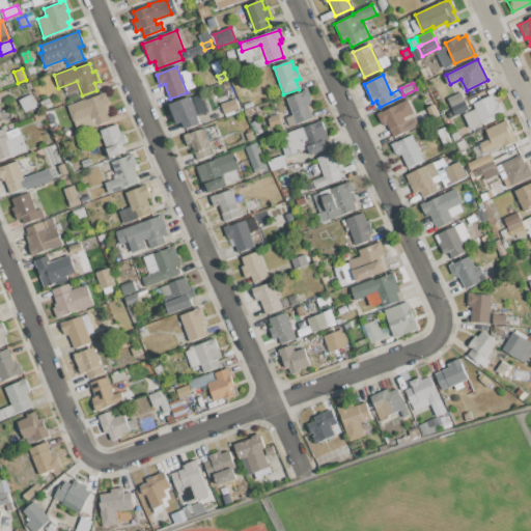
[(286,99),(302,93),(302,92),(307,90),(311,103),(307,104),(312,118),(288,127),(285,117),(291,115),(286,99)]
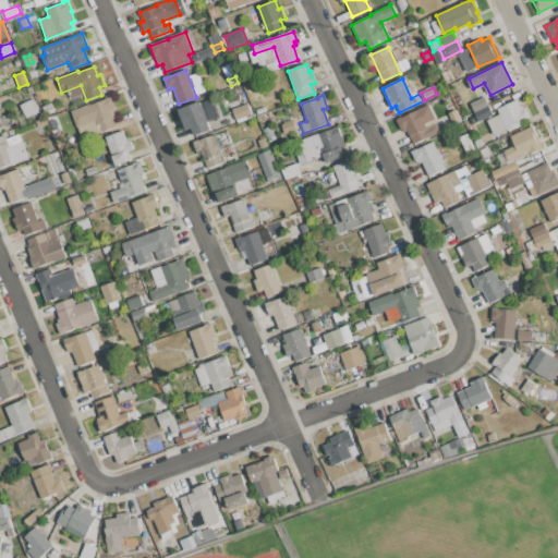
[(71,111),(91,105),(91,106),(111,97),(116,108),(113,109),(114,111),(112,112),(117,126),(101,133),(96,120),(77,126),(71,111)]
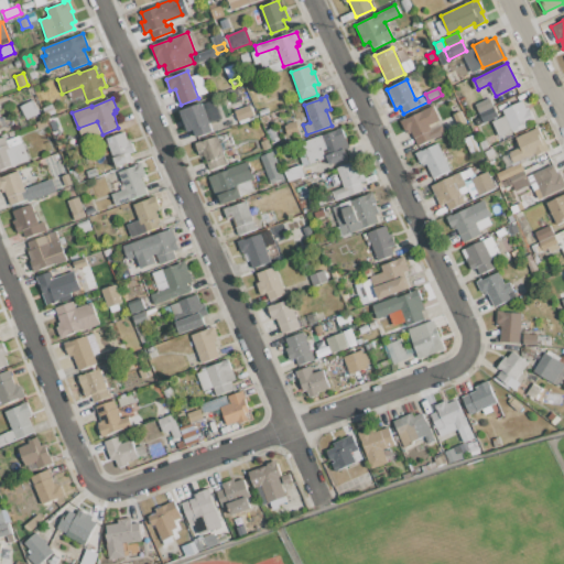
[(478,114),(475,106),(489,98),(492,107),(478,114)]
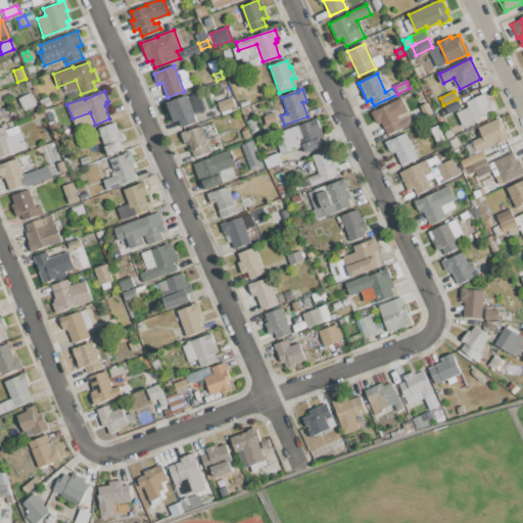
[(25,111),(18,99),(30,93),(36,105),(25,111)]
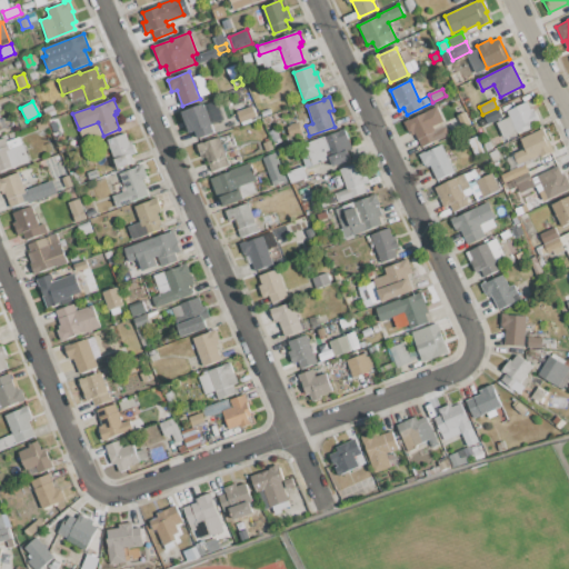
[(507,111),(526,102),(529,110),(532,109),(538,120),(532,122),(533,125),(517,132),(509,117),(507,111)]
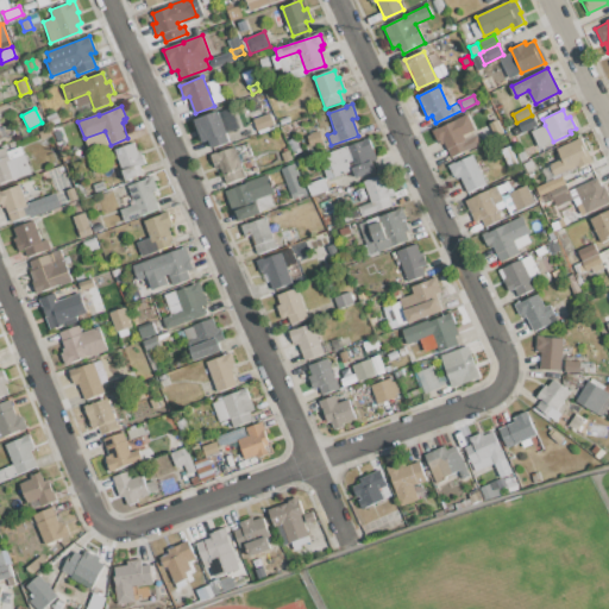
[(195,120),(219,112),(231,143),(213,149),(209,139),(203,142),(195,120)]
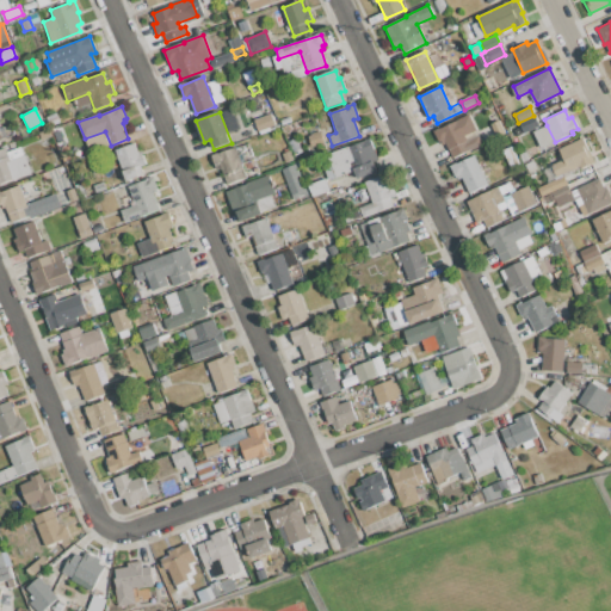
[(45,117),(56,113),(59,122),(49,125),(45,117)]
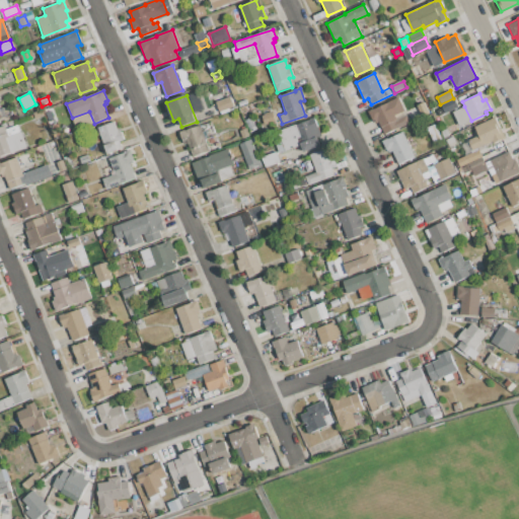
[(216,102),(230,97),(233,106),(219,112),(216,102)]
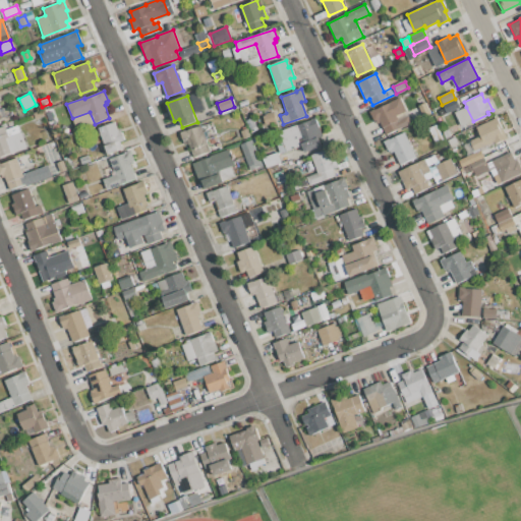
[(369,112),(399,98),(405,111),(396,115),(399,121),(408,117),(411,123),(386,134),(379,118),(373,120),(369,112)]
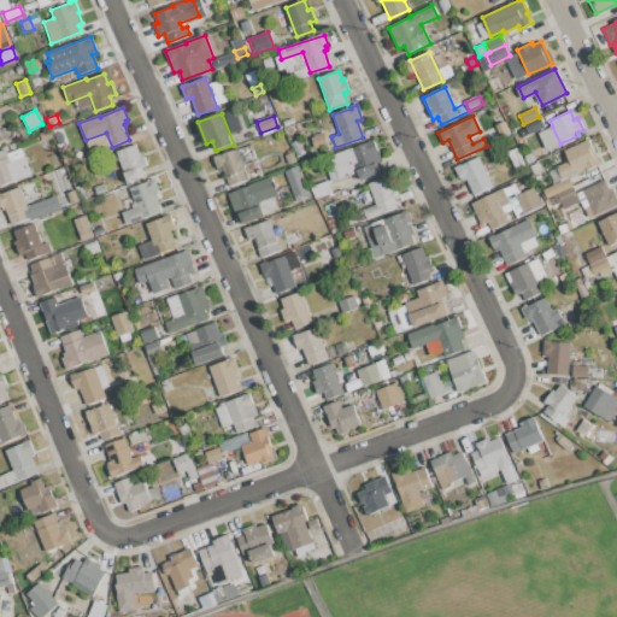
[(528,134),(523,124),(539,117),(544,127),(528,134)]
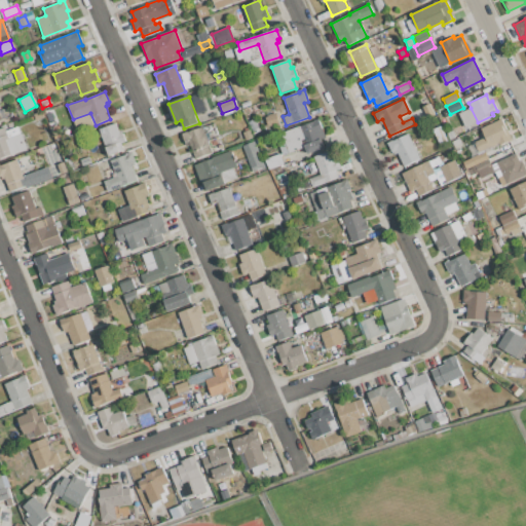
[(426,118),(421,108),(429,104),(435,114),(426,118)]
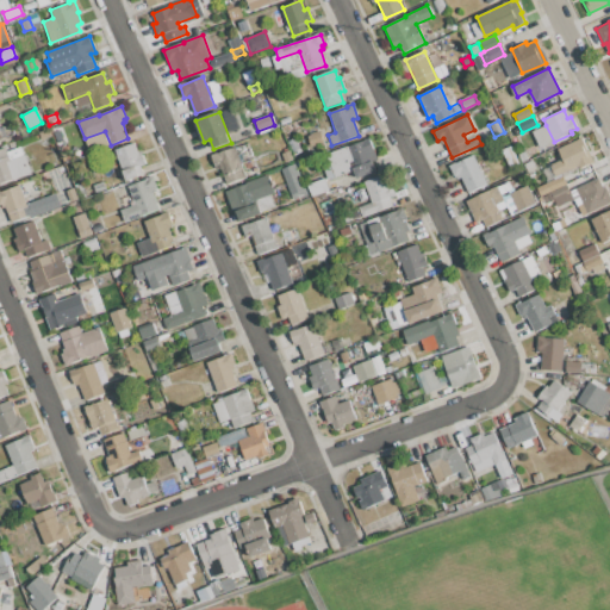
[(554,142),(537,149),(530,132),(546,125),(554,142)]
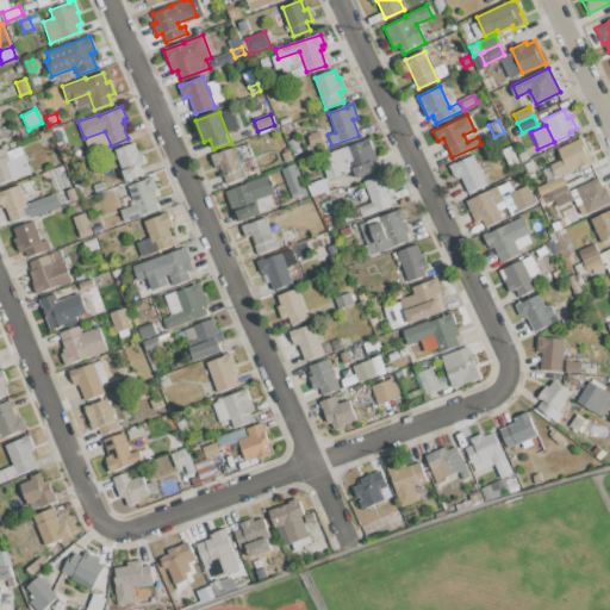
[(307,135),(319,131),(324,143),(311,148),(307,135)]
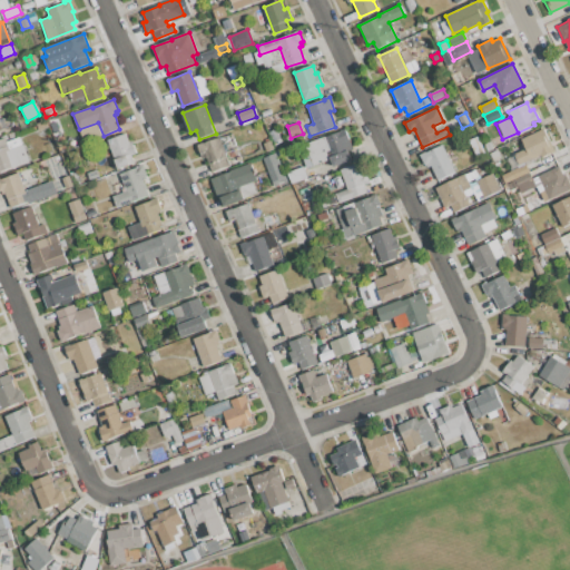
[(268,133),(275,129),(279,139),(273,143),(268,133)]
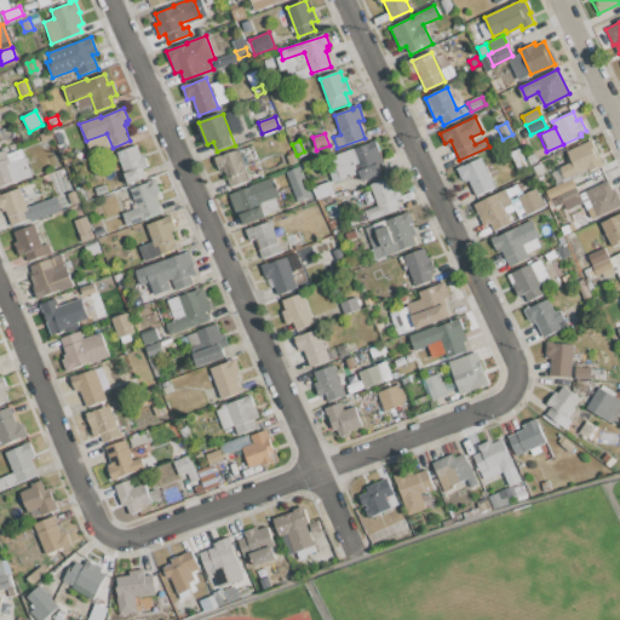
[(333,183),(325,161),(374,141),(383,161),(378,164),(359,172),(333,183)]
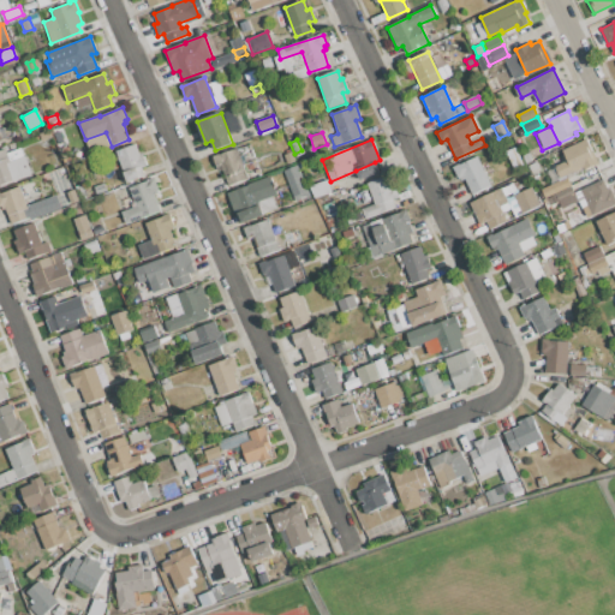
[(562,150),(586,139),(597,163),(584,169),(583,167),(574,171),(575,173),(568,177),(572,185),(554,193),(550,185),(561,180),(555,166),(567,160),(562,150)]
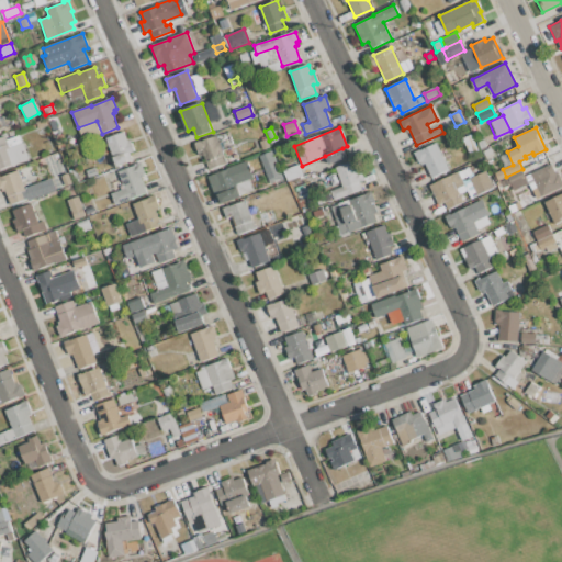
[(107,138),(124,132),(127,141),(130,139),(134,152),(128,154),(131,160),(116,166),(107,138)]
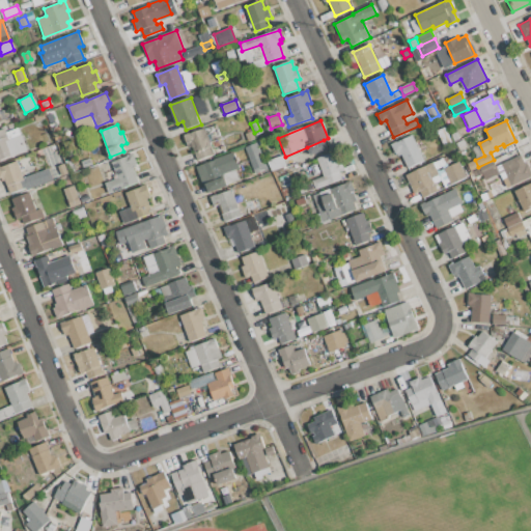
[(27,150),(0,160),(0,130),(4,129),(6,133),(19,128),(27,150)]
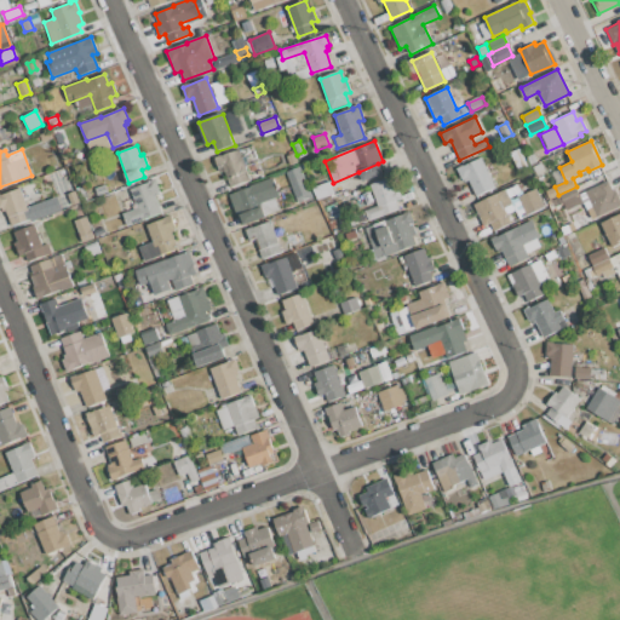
[(510,153),(518,149),(528,165),(518,170),(510,153)]
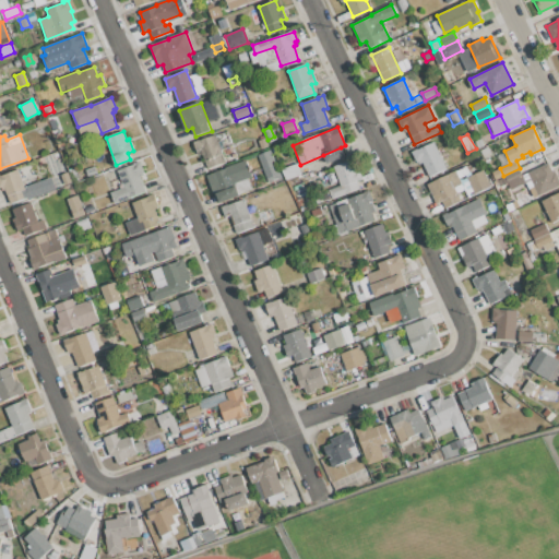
[(214,135),(223,162),(207,167),(202,153),(198,155),(193,142),(214,135)]
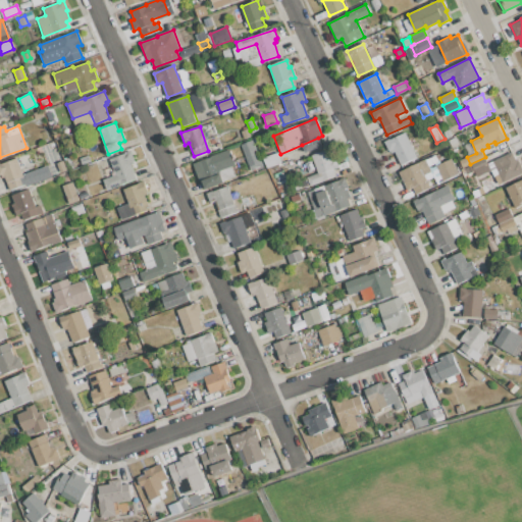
[(404,133),(415,157),(401,164),(395,152),(390,153),(385,141),(404,133)]
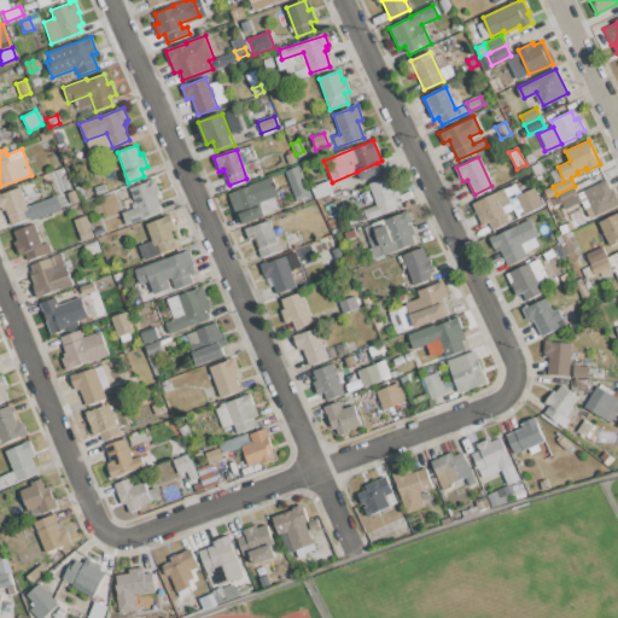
[(540,162),(543,172),(535,175),(530,167),(540,162)]
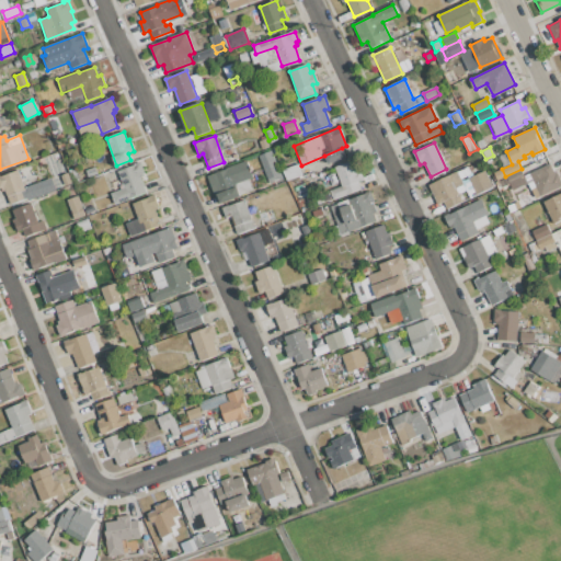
[(324,156),(342,148),(345,156),(328,163),(324,156)]
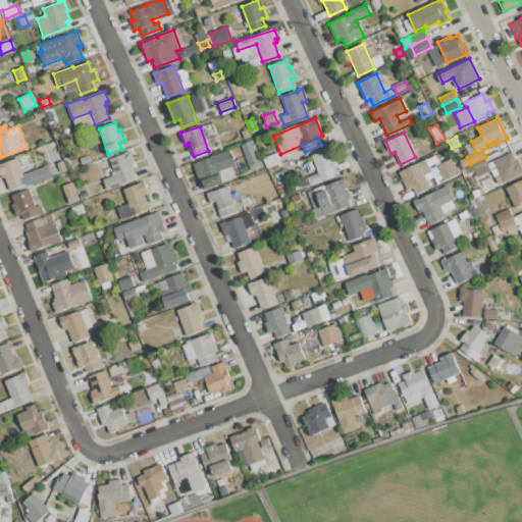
[(241,145),(252,141),(261,162),(250,167),(241,145)]
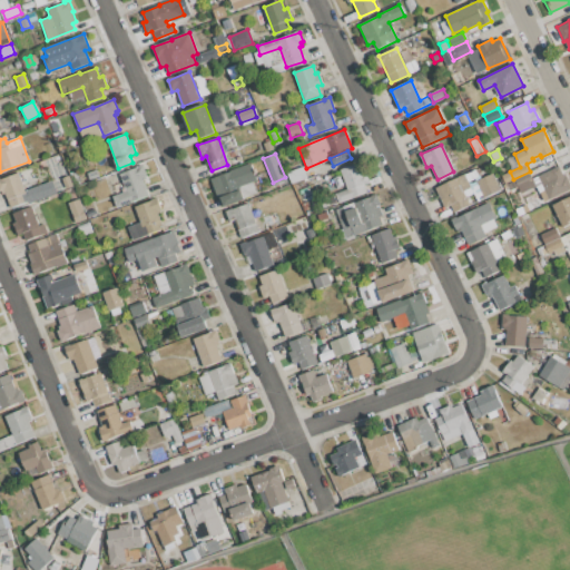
[(212,179),(232,173),(231,170),(251,164),(256,180),(253,182),(256,194),(220,207),(212,179)]
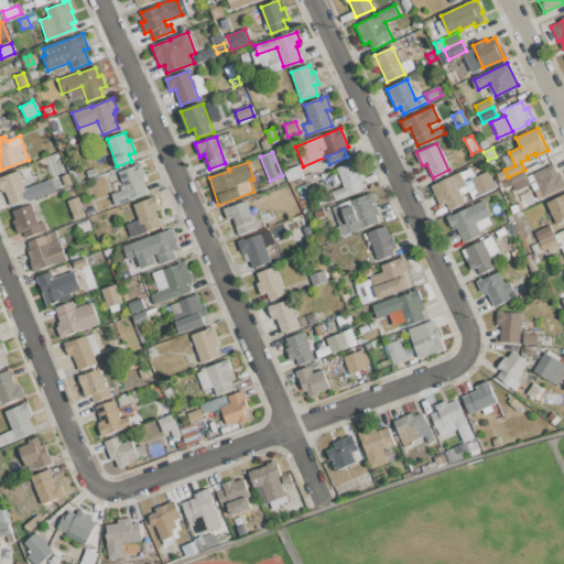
[(335,202),(331,192),(343,187),(336,169),(351,162),(356,172),(361,170),(366,181),(359,183),(362,191),(335,202)]
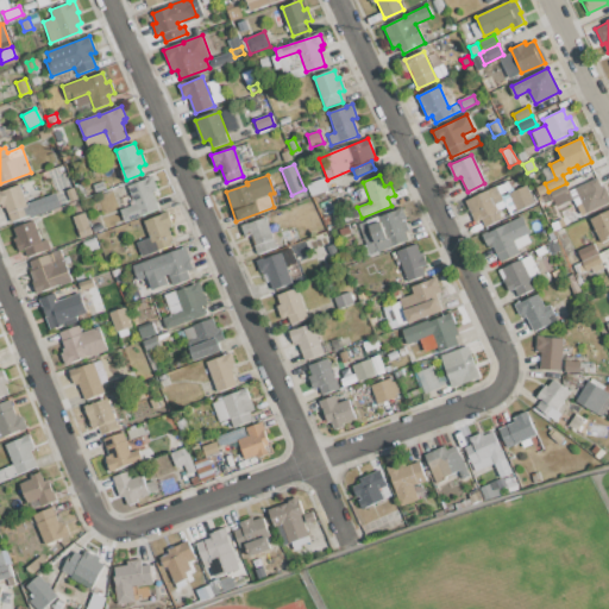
[(124,223),(120,211),(135,205),(129,187),(146,180),(146,179),(152,176),(157,188),(155,189),(156,192),(152,193),(159,209),(124,223)]
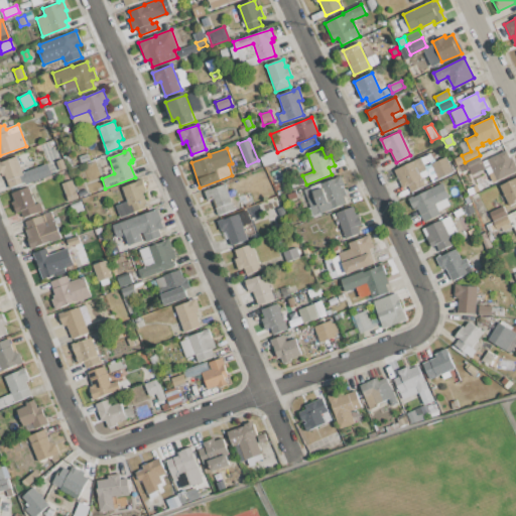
[(264,166),(260,157),(273,151),(277,160),(264,166)]
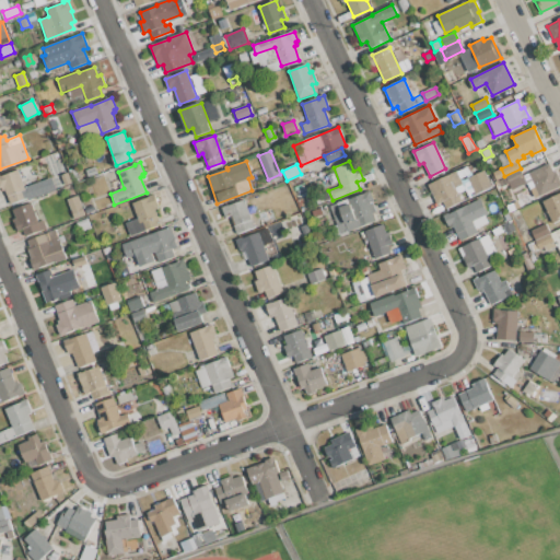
[(559,179),(559,185),(539,196),(529,174),(549,164),(553,172),(556,171),(559,179)]
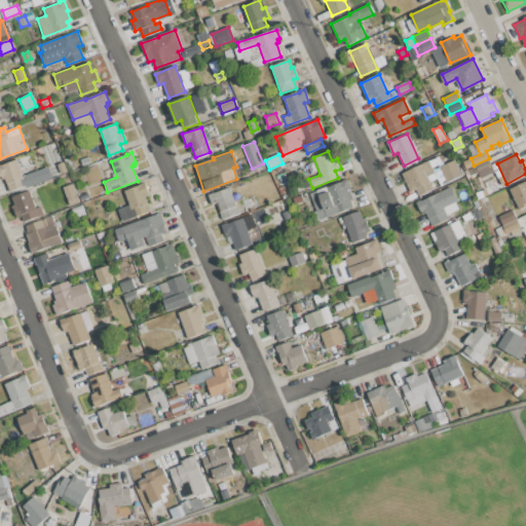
[(69,172),(65,159),(71,157),(75,170),(69,172)]
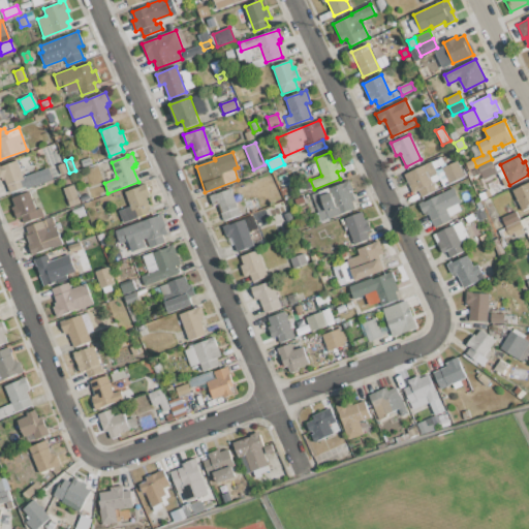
[(10,192),(3,175),(0,176),(0,166),(17,160),(23,178),(26,187),(10,192)]
